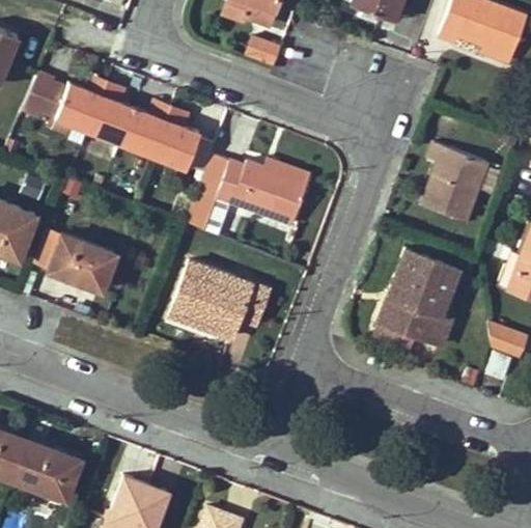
[(277,0),(230,0),(247,6),(243,15),(269,25),(277,0)]
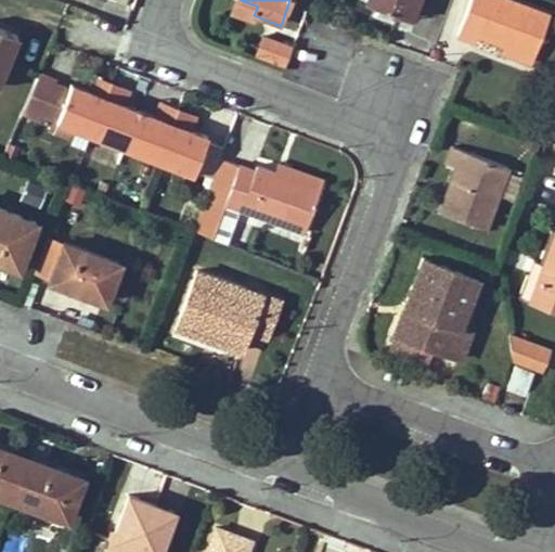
[(365,0),(364,4),(411,22),(417,4),(418,0),(365,0)]
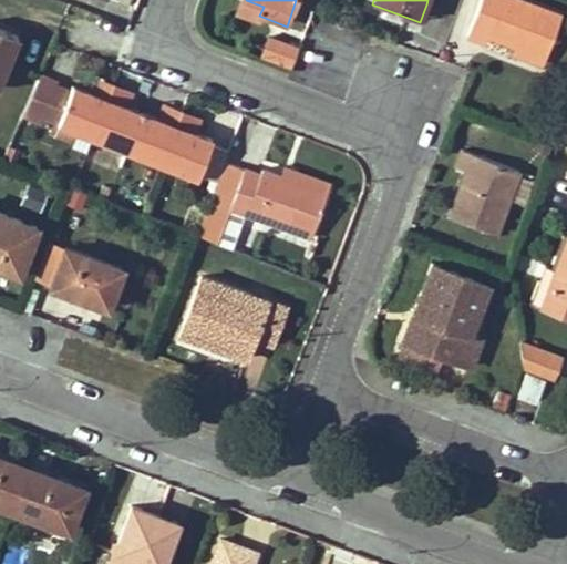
[(490,38),(517,48),(548,59),(563,19),(513,0),(483,0),(470,39),(487,45),(490,38)]
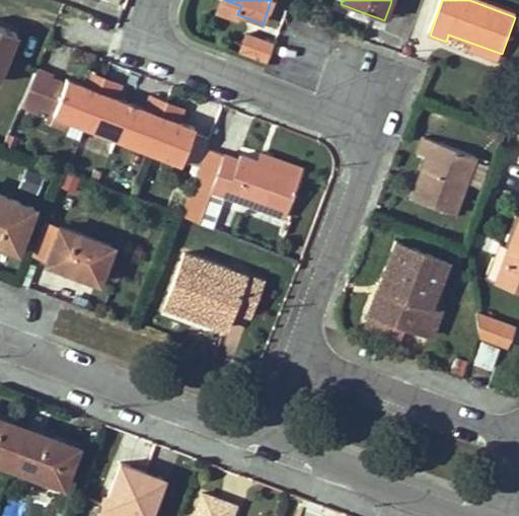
[(397,7),(390,4),(384,20),(391,23),(397,7)]
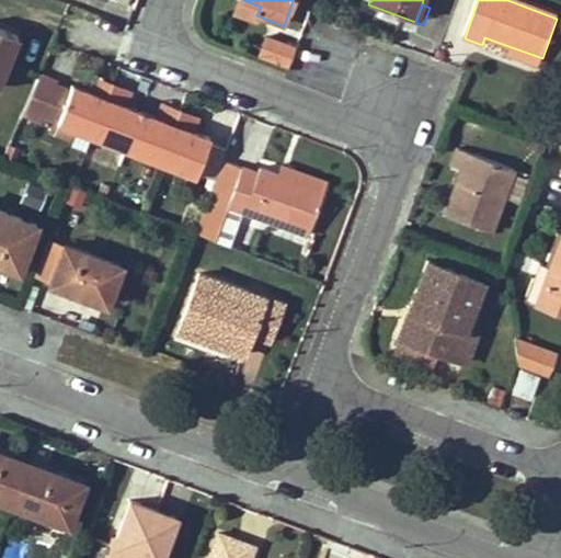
[(0,80),(18,38),(0,31),(0,80)]
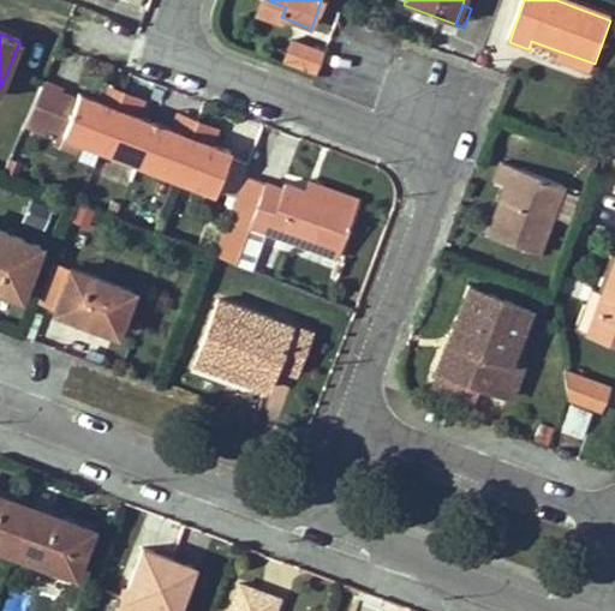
[(315,75),(326,45),(296,34),(284,63),(315,75)]
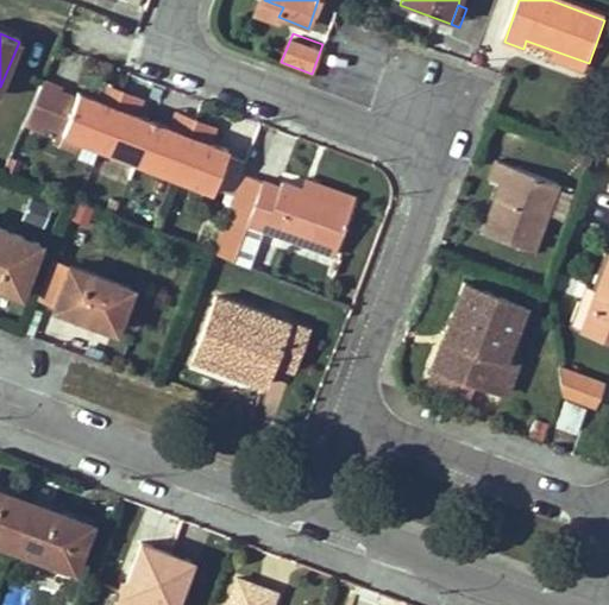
[(585,73),(589,63),(556,51),(552,60),(585,73)]
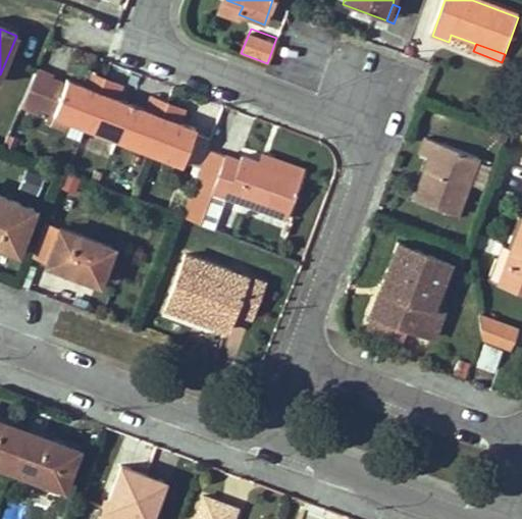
[(53,73),(39,67),(25,98),(40,104),(53,73)]
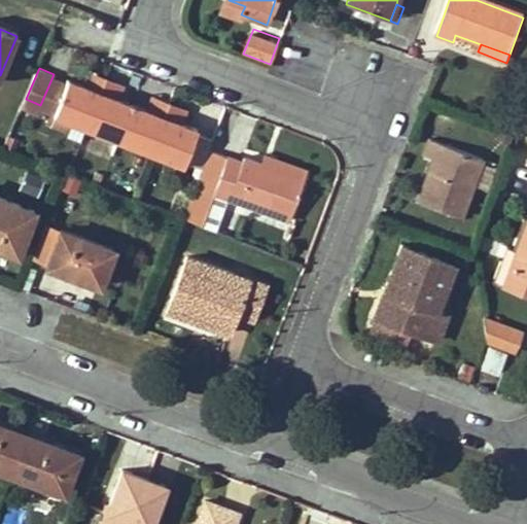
[(83,88),(117,101),(124,86),(90,73),(83,88)]
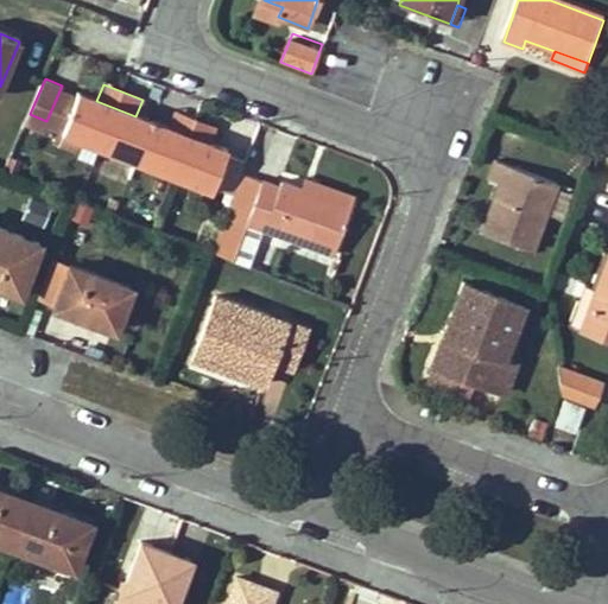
[(78,94),(62,87),(46,121),(64,128),(78,94)]
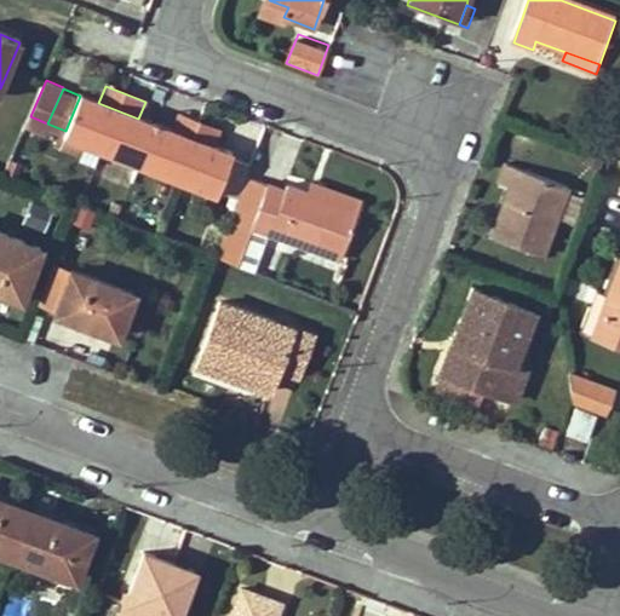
[(63,137),(216,196),(231,154),(214,148),(173,132),(138,119),(98,103),(80,96),(65,131),(63,137)]
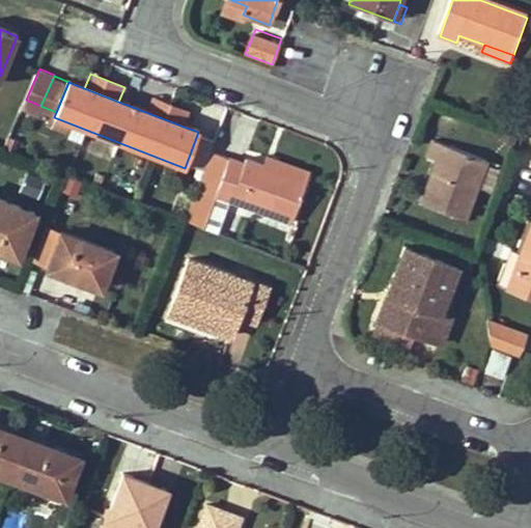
[(148,113),(184,127),(189,113),(154,99),(148,113)]
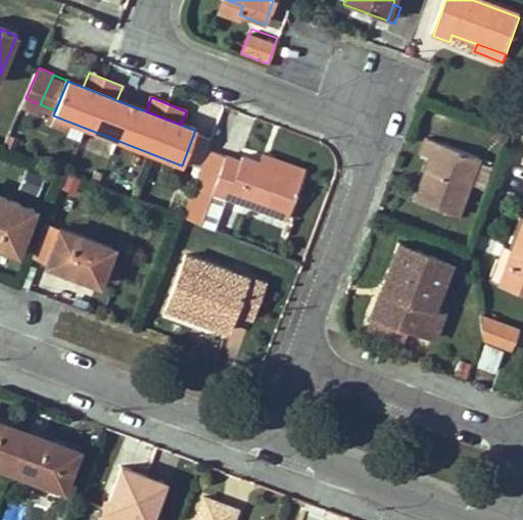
[(494,132),(491,141),(506,146),(509,138),(494,132)]
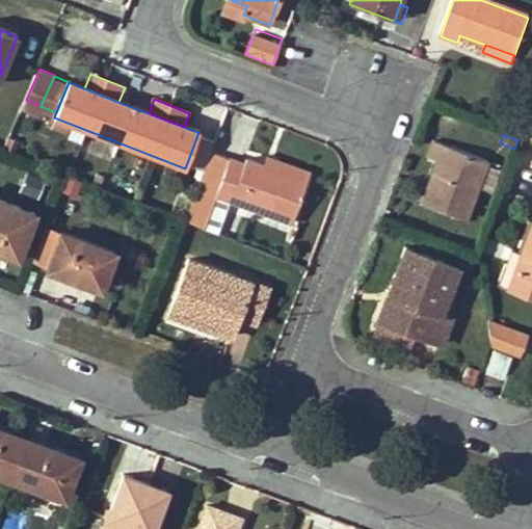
[(467,220),(487,162),(434,142),(428,158),(441,162),(430,191),(427,190),(422,206),(467,220)]
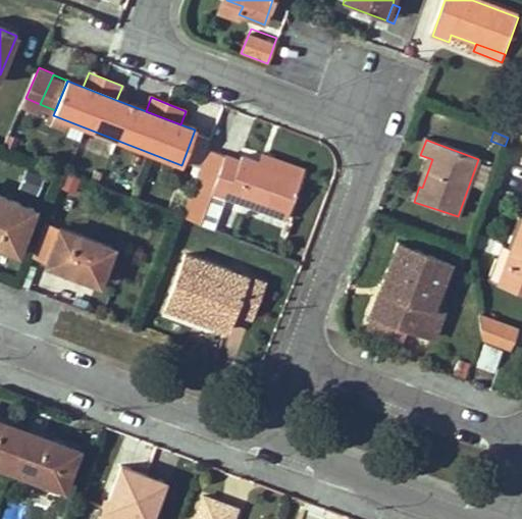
[(261,155),(257,163),(301,180),(303,171),(261,155)]
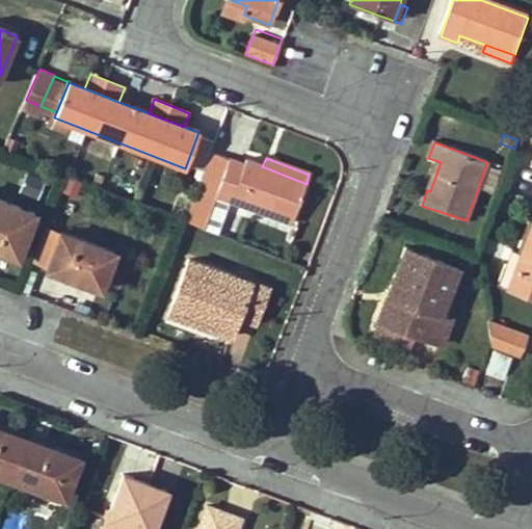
[(292,223),(307,184),(262,166),(246,160),(244,165),(230,159),(215,194),(292,223)]
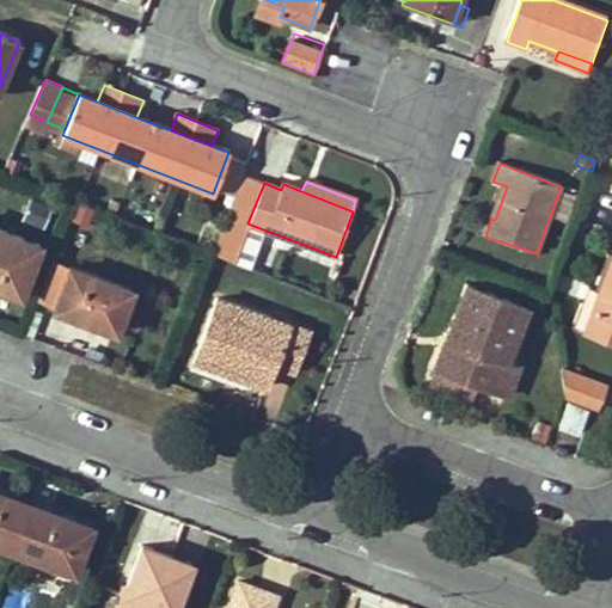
[(0,288),(20,296),(38,247),(0,232),(0,288)]
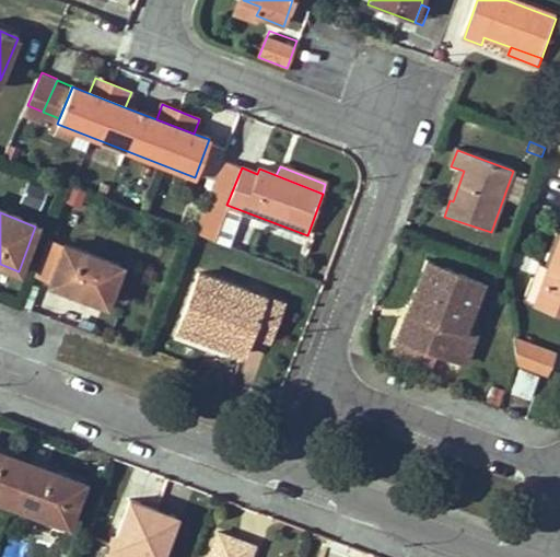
[(559,313),(559,235),(535,304),(559,313)]
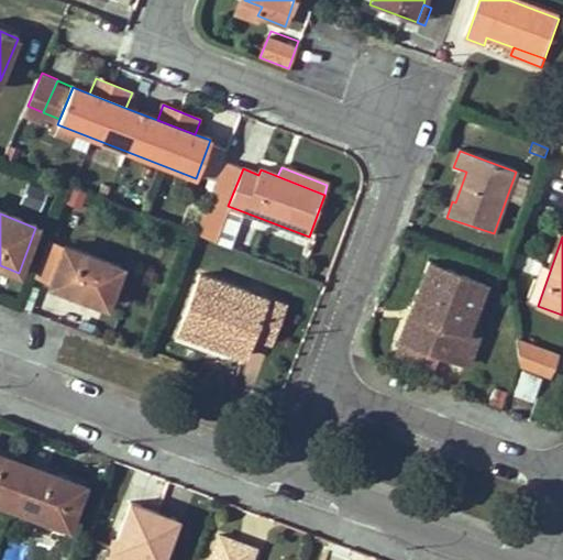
[(107,307),(121,268),(65,246),(51,285),(107,307)]
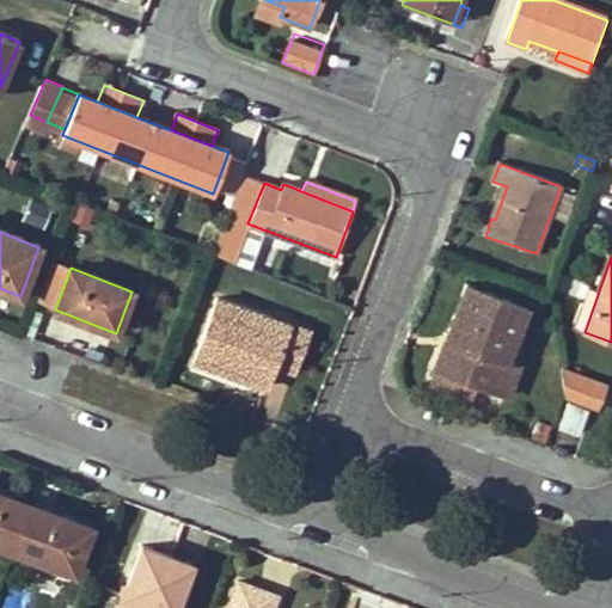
[(508,398),(519,368),(505,363),(488,357),(491,347),(509,354),(525,309),(465,287),(445,341),(463,348),(459,356),(441,351),(434,370),(477,387),(508,398)]
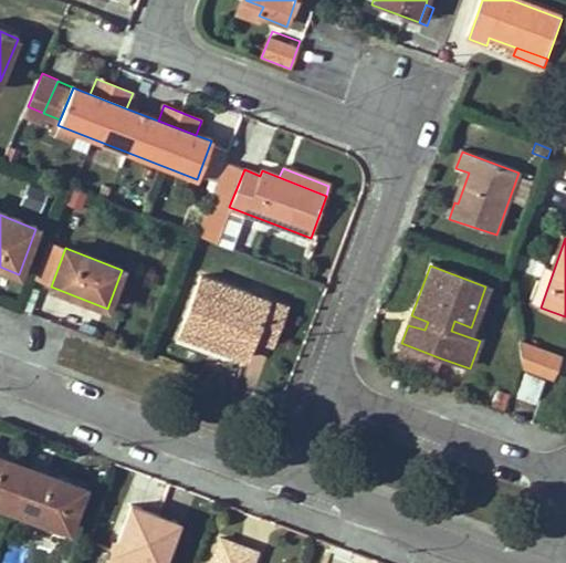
[(243,364),(252,342),(270,348),(285,311),(266,303),(263,311),(248,304),(251,298),(202,279),(182,330),(219,345),(217,353),(243,364)]
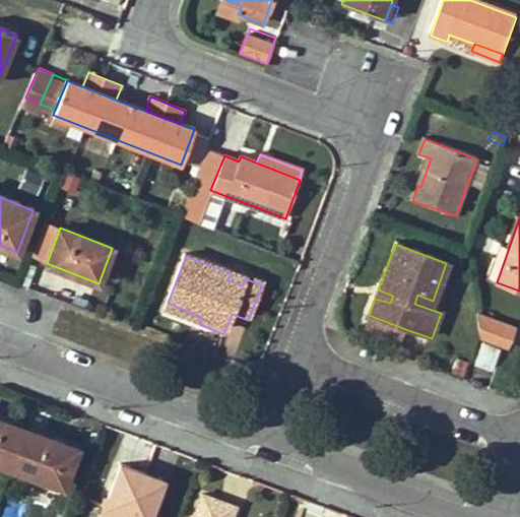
[(245,278),(231,273),(228,279),(242,285),(245,278)]
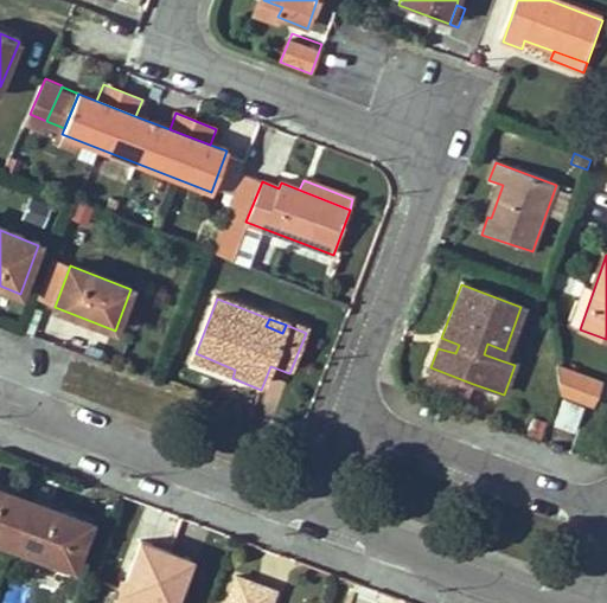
[(441,338),(438,348),(455,353),(459,345),(441,338)]
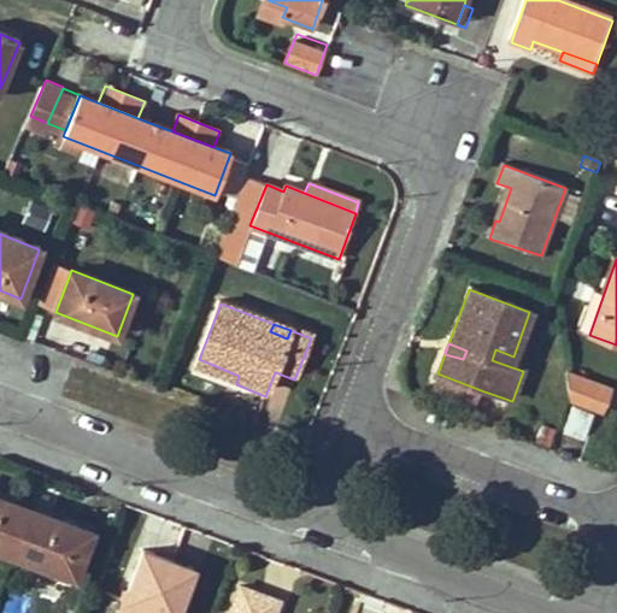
[(509,366),(513,357),(495,349),(492,360),(509,366)]
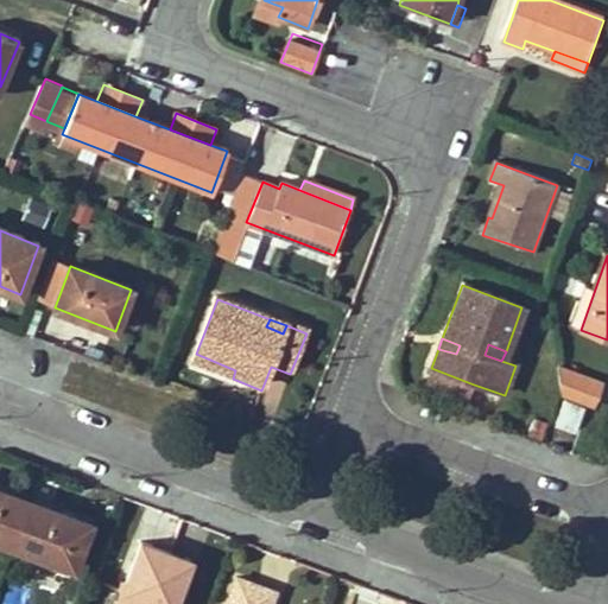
[(233,379),(235,370),(196,354),(192,362),(233,379)]
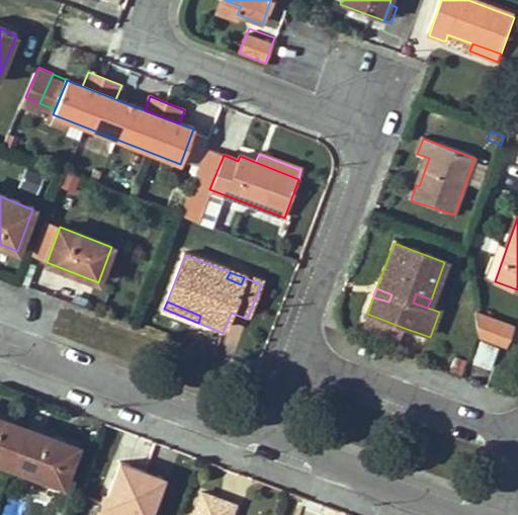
[(475,313),(478,337),(503,345),(509,326),(475,313)]
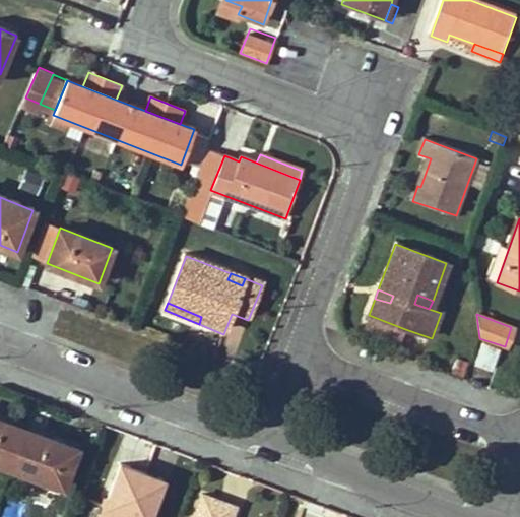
[(401,342),(405,329),(369,315),(364,328),(401,342)]
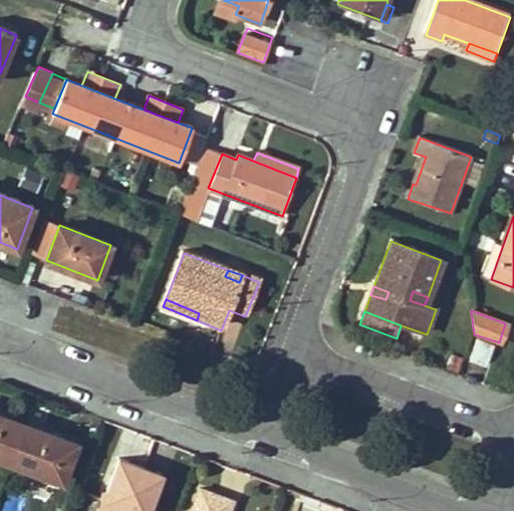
[(468,358),(485,365),(494,342),(477,335),(468,358)]
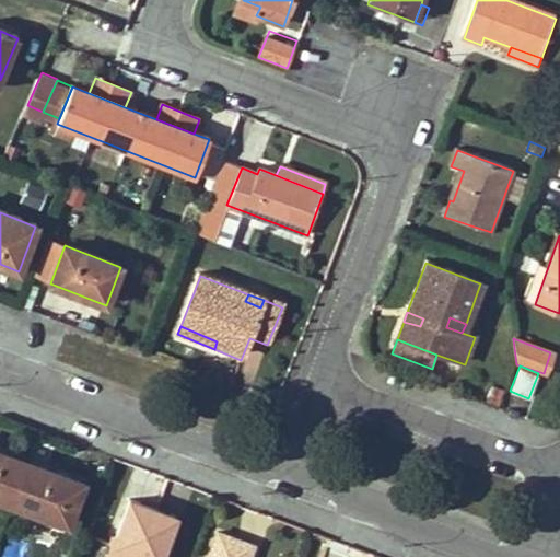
[(0,453),(0,500),(12,506),(27,464),(0,453)]
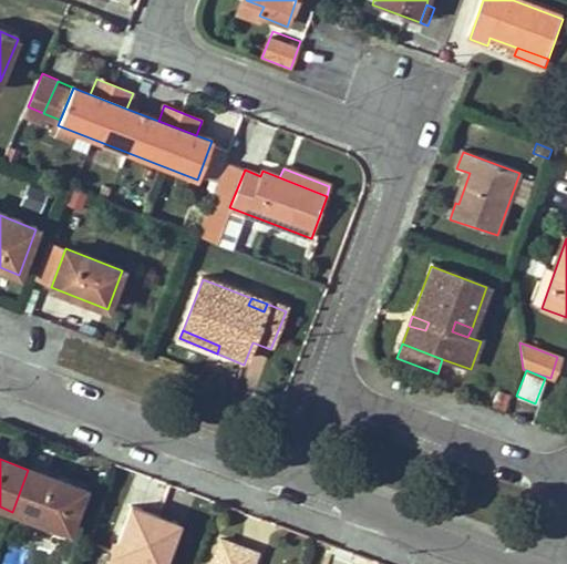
[(28,470),(12,512),(69,533),(84,492),(28,470)]
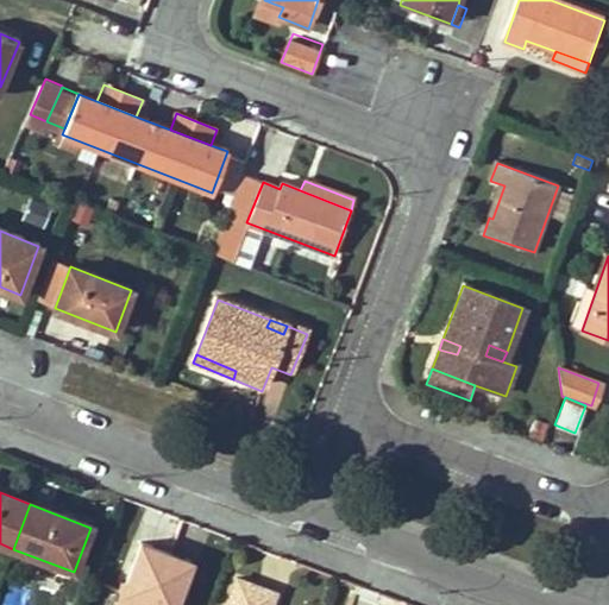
[(124,597),(120,604),(177,604),(193,566),(173,558),(143,547),(124,597)]
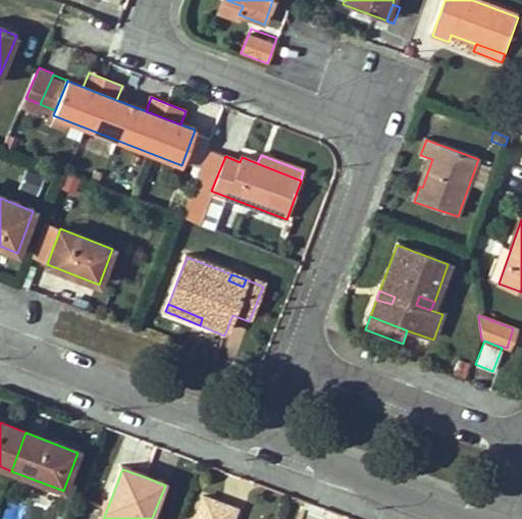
[(235,518),(238,510),(205,498),(197,518),(235,518)]
